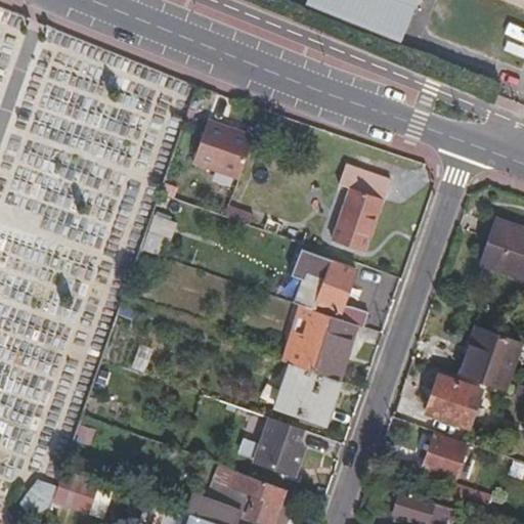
[(315,0),(397,32),(409,1),(407,0),(315,0)]
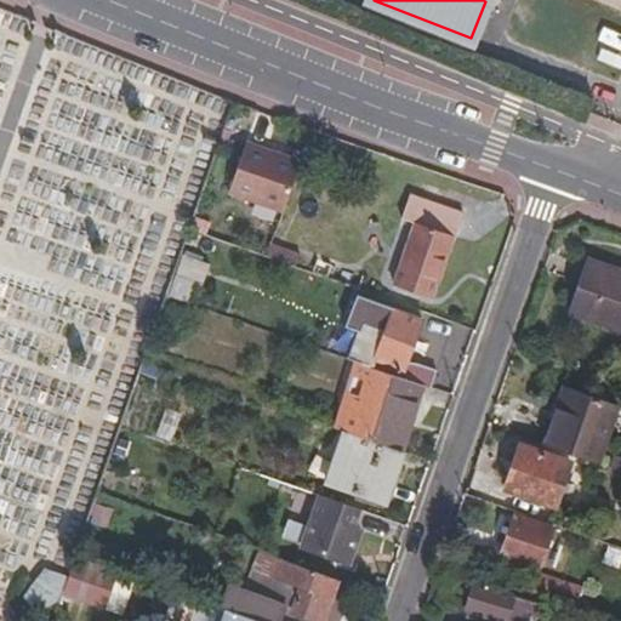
[(620,49),(620,32),(604,27),(599,41),(620,49)]
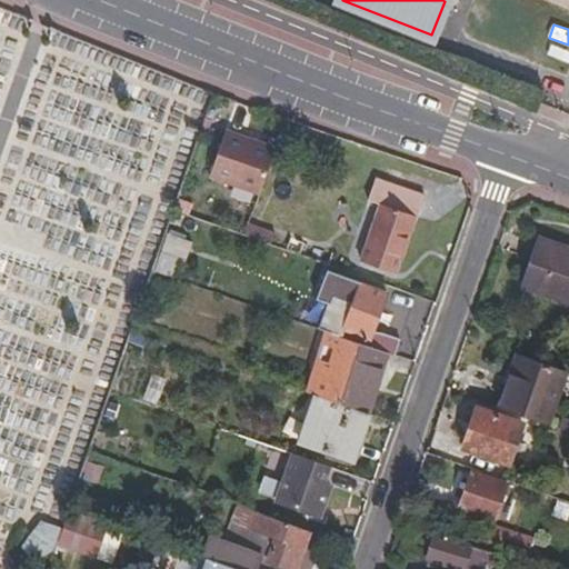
[(257,189),(273,145),(226,128),(209,173),(257,189)]
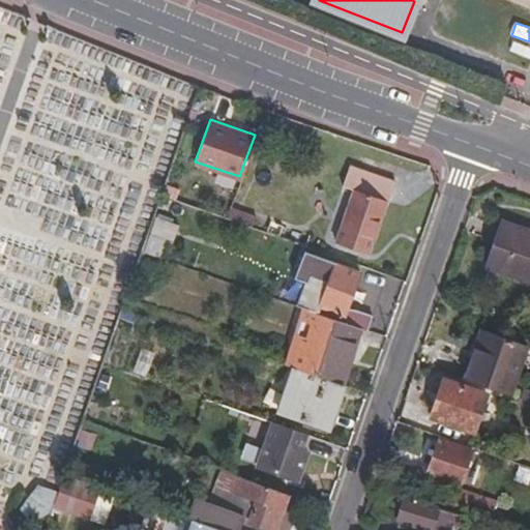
[(369,257),(387,205),(390,205),(399,185),(351,169),(344,188),(353,193),(336,244),(369,257)]
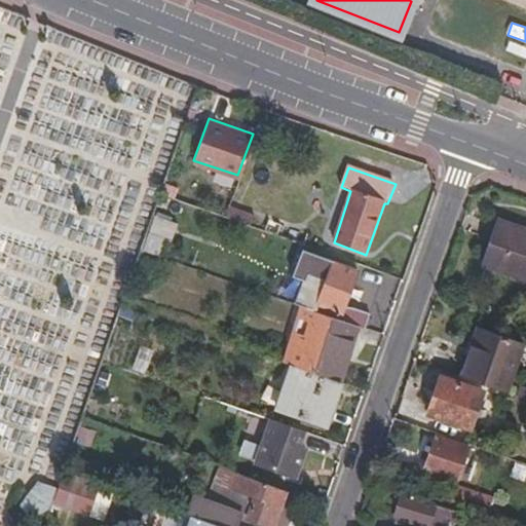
[(304,233),(227,205),(223,217),(301,245),(304,233)]
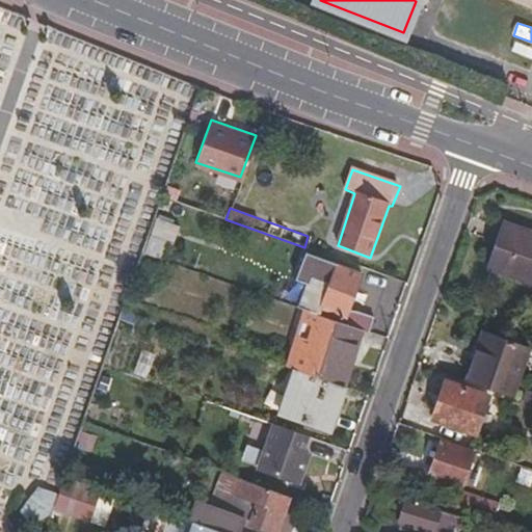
[(157,216),(148,253),(171,259),(181,222),(157,216)]
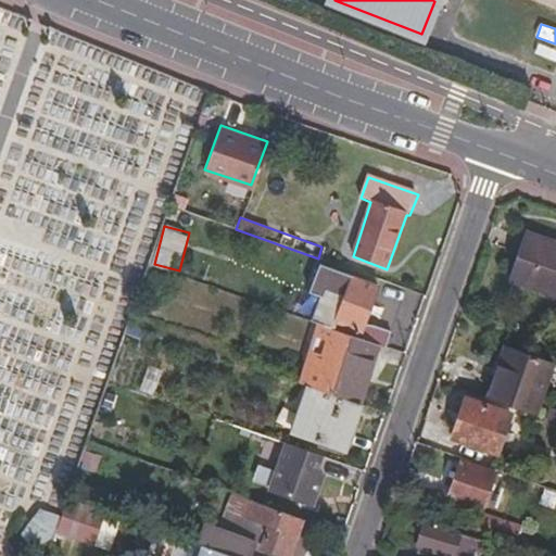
[(555,298),(555,244),(522,234),(506,280),(555,298)]
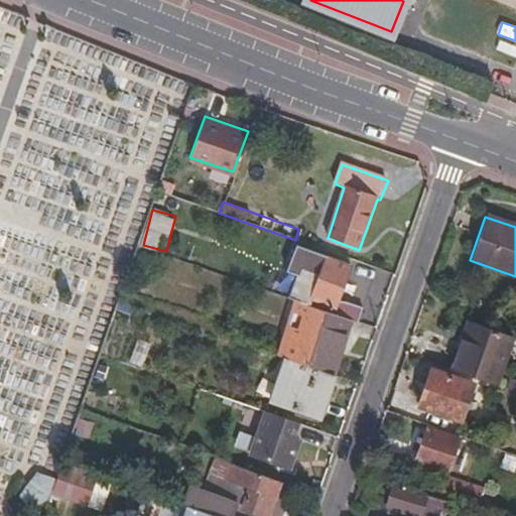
[(336,298),(349,264),(325,255),(316,278),(292,270),(283,296),(298,301),(350,319),(356,321),(361,307),(336,298)]
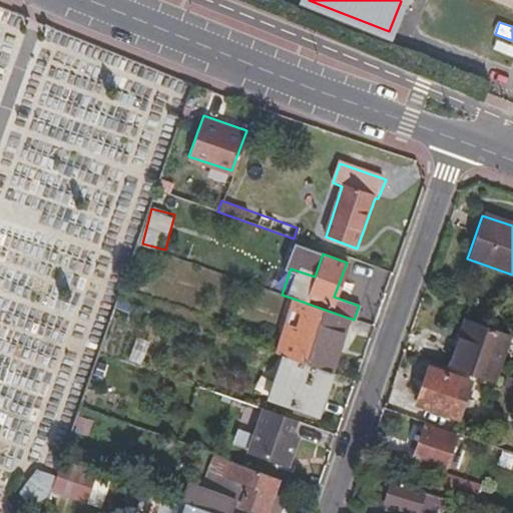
[(329,372),(348,318),(297,300),(278,353),(285,356),(329,372)]
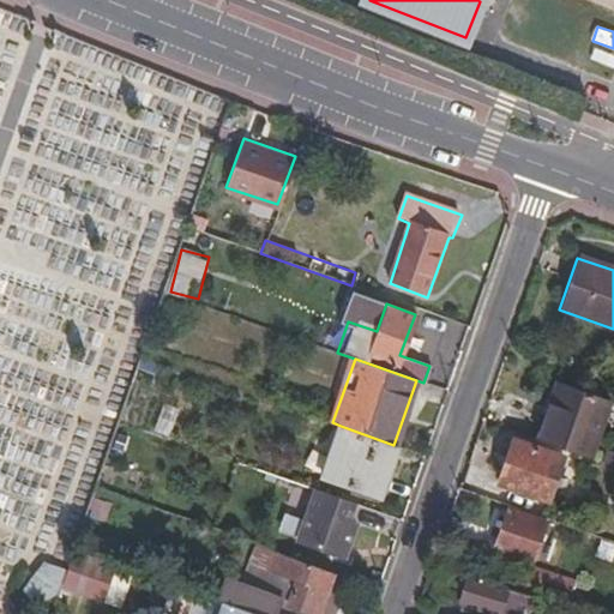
[(594,459),(613,402),(557,381),(536,439),(594,459)]
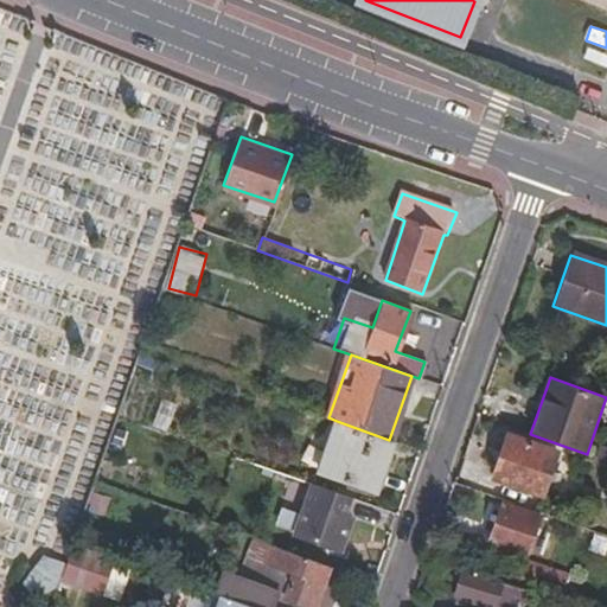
[(376,490),(393,441),(389,440),(337,421),(319,471),(376,490)]
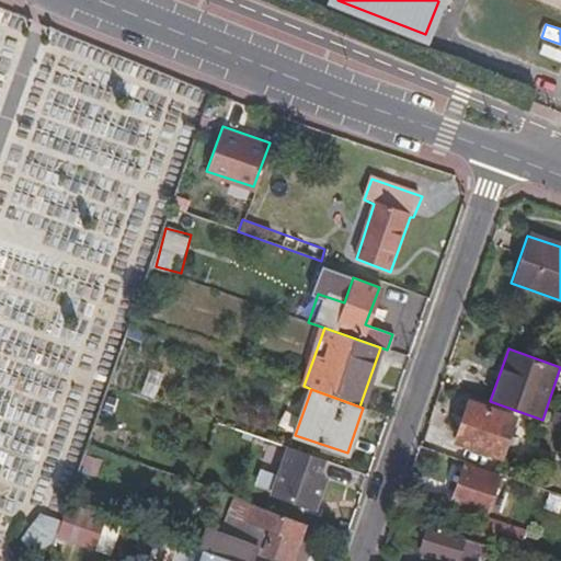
[(502,459),(516,419),(471,402),(456,443),(502,459)]
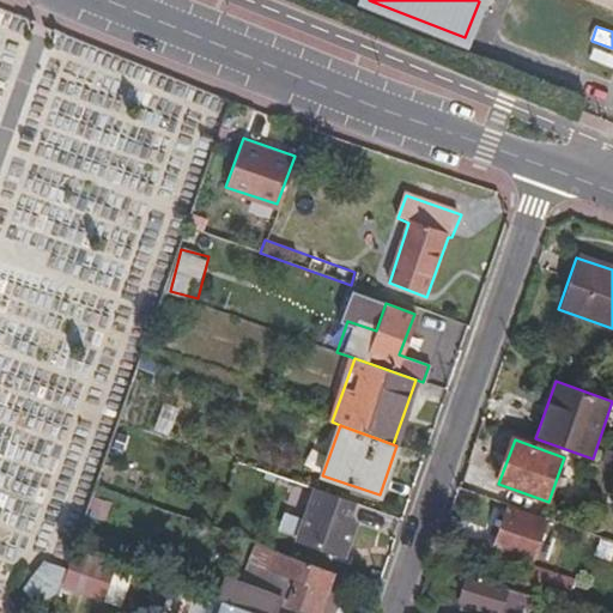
[(345,553),(354,523),(347,521),(353,502),(316,489),(299,538),(345,553)]
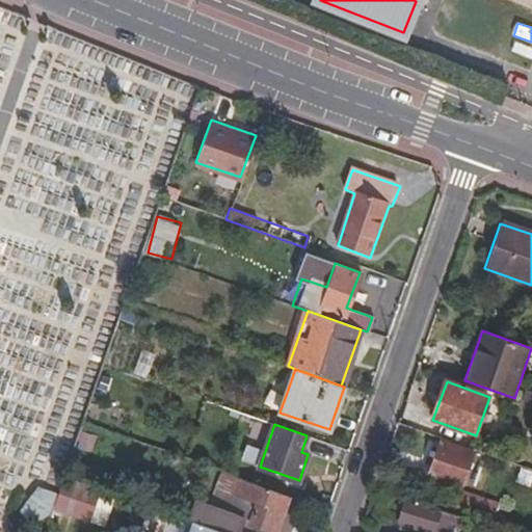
[(463,487),(475,453),(441,441),(429,475),(463,487)]
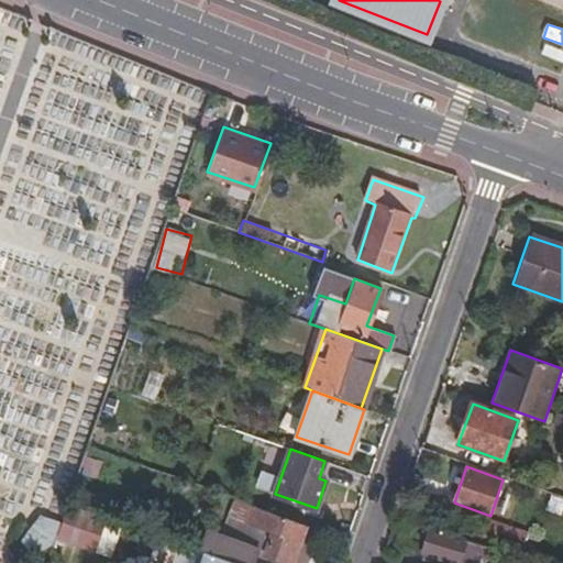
[(287,562),(290,562),(305,523),(233,498),(228,516),(258,526),(255,538),(266,542),(262,554),(287,562)]
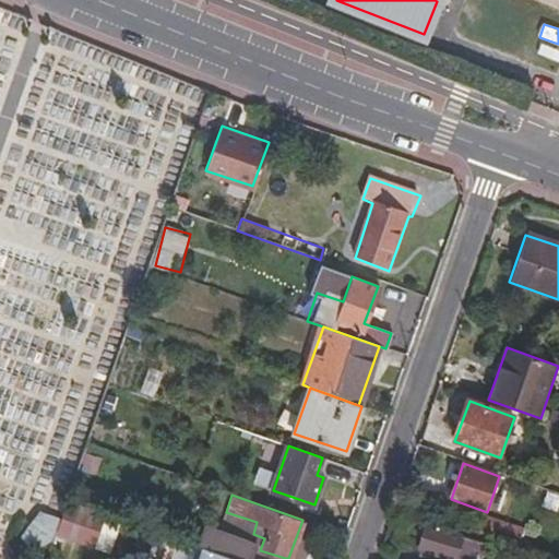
[(70,502),(59,537),(115,552),(125,518),(70,502)]
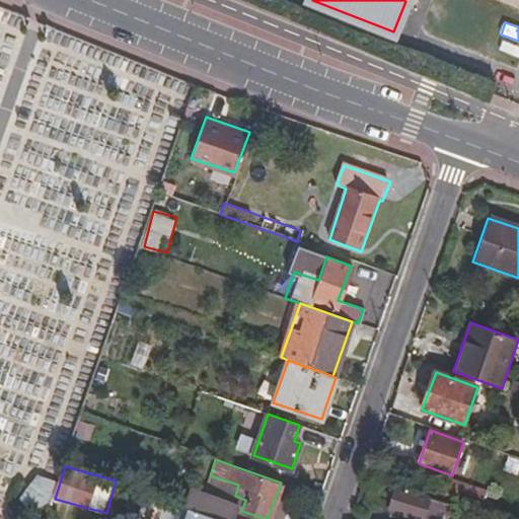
[(50,502),(57,482),(38,474),(34,488),(31,492),(20,499),(28,515),(50,502)]
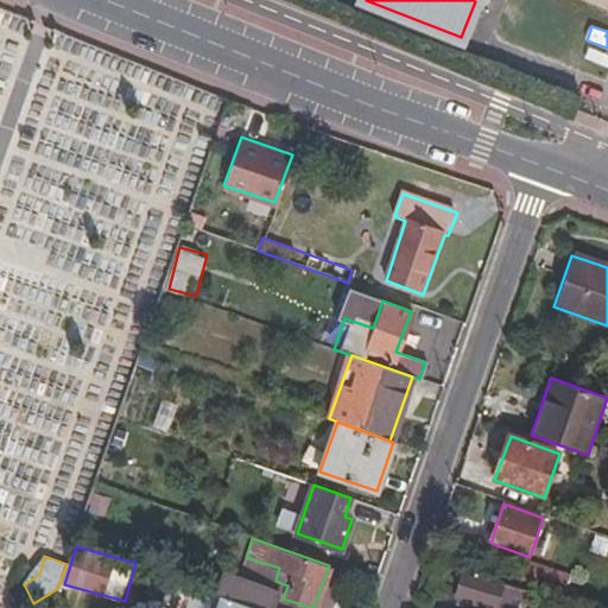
[(567,584),(569,577),(548,569),(544,576),(513,564),(508,577),(578,602),(582,590),(567,584)]
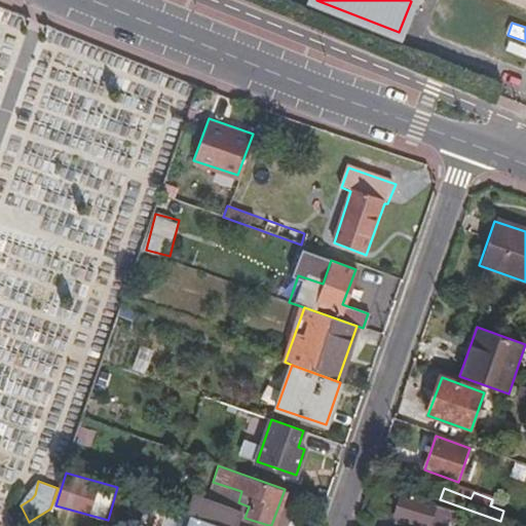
[(451,525),(456,512),(402,494),(395,517),(422,525),(451,525)]
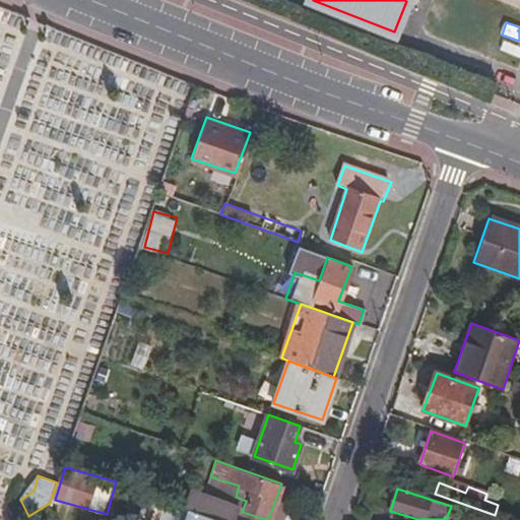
[(218,519),(235,519),(240,507),(205,495),(199,513),(218,519)]
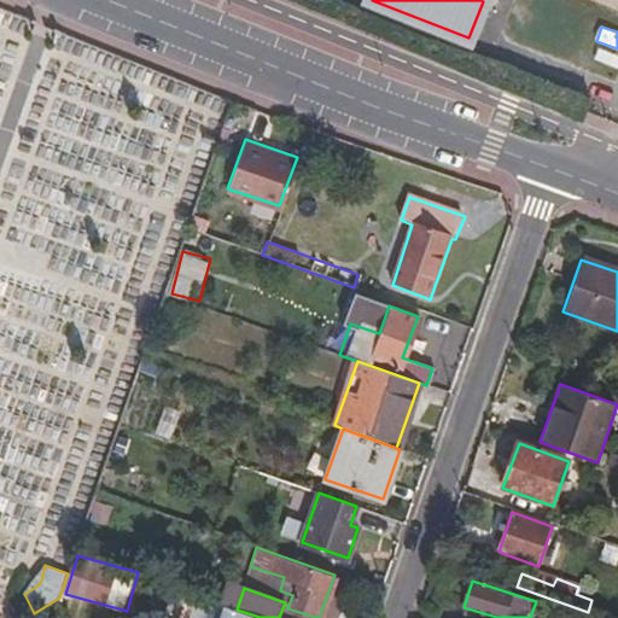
[(260,617),(237,610),(220,604),(214,617),(260,617)]
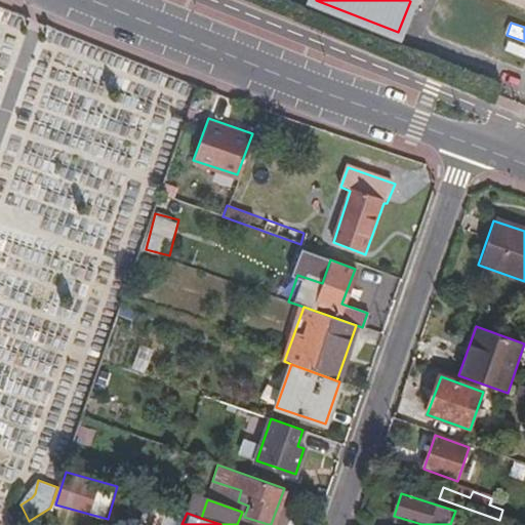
All buildings are outlined.
